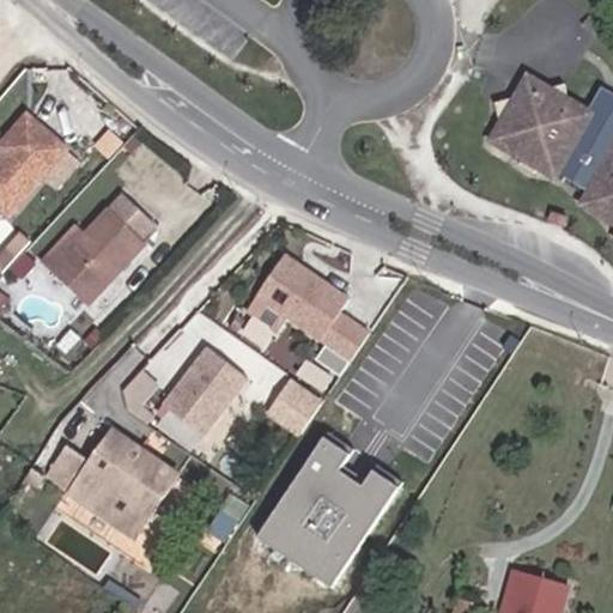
[(612,105),(602,105),(590,109),(570,96),(565,83),(550,86),(528,73),(515,98),(499,103),(504,120),(495,138),(526,158),(522,163),(534,170),(538,164),(563,178),(569,171),(593,186),(586,200),(612,217),(612,105)]
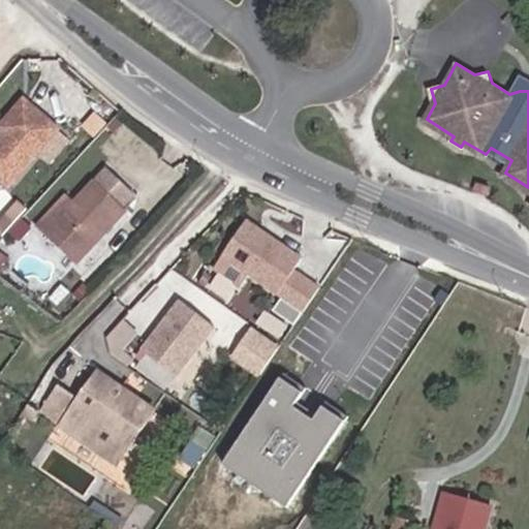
[(0,147),(3,150),(0,154),(0,194),(10,203),(35,164),(52,139),(16,117),(0,142),(0,147)]
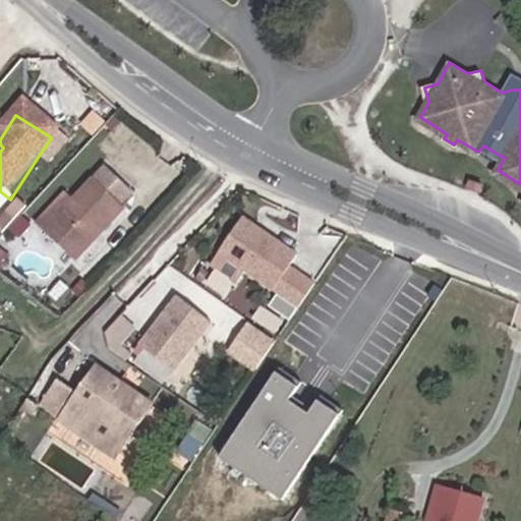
[(63,146),(51,137),(35,162),(47,170),(63,146)]
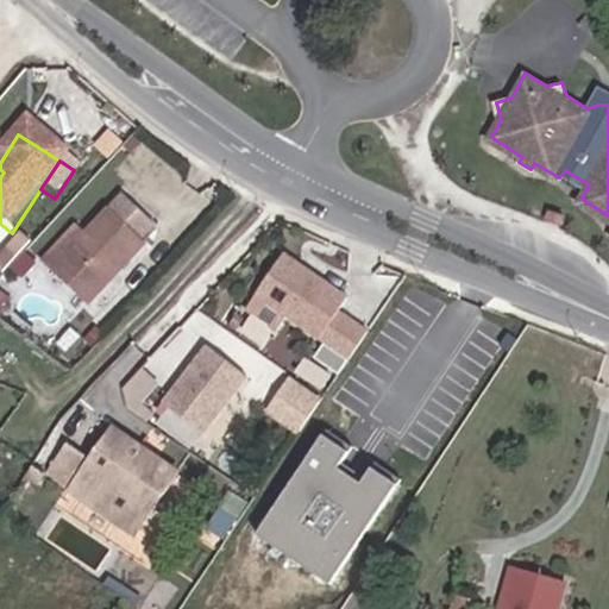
[(117,213),(81,253),(49,290),(83,319),(138,258),(135,251),(145,239),(117,213)]
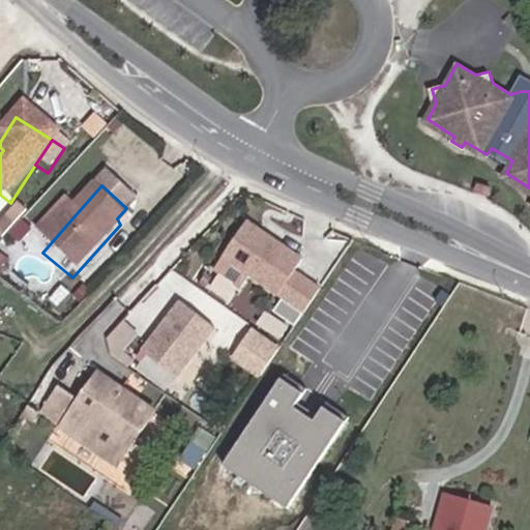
[(35,246),(42,253),(70,221),(63,212),(35,246)]
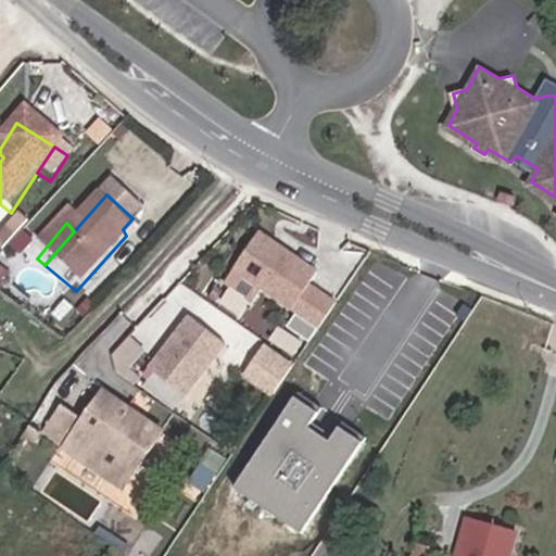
[(261,229),(224,281),(251,300),(260,288),(291,311),(311,282),(319,269),(261,229)]
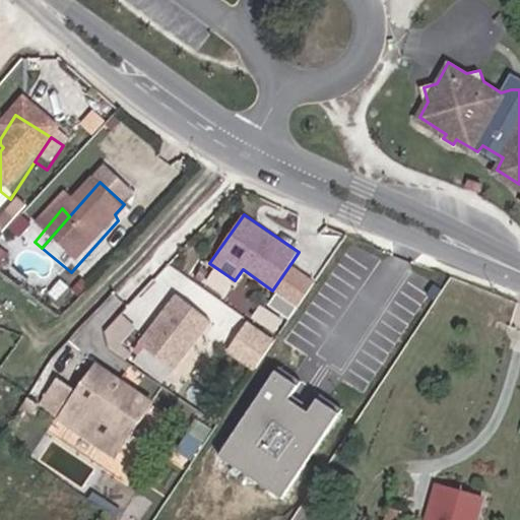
[(315,280),(290,264),(272,290),(297,307),(315,280)]
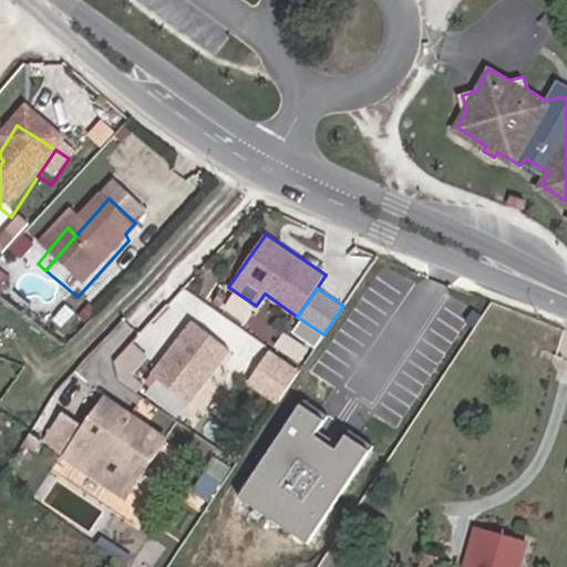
[(230,351),(191,321),(152,373),(191,403),(230,351)]
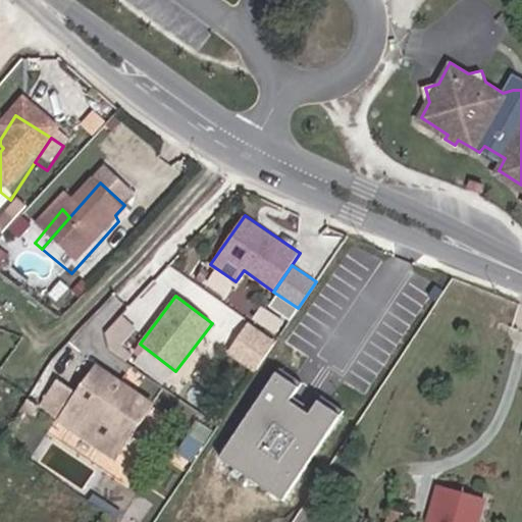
[(275,341),(247,322),(226,354),(254,372),(275,341)]
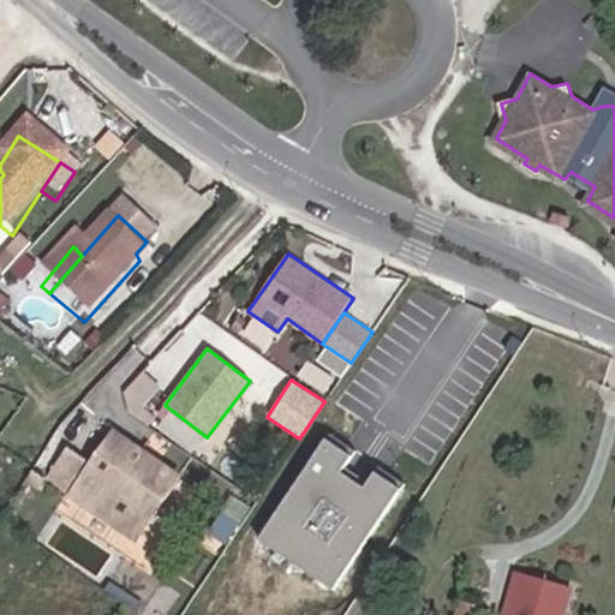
[(351,454),(324,436),(256,538),(332,590),(400,489),(375,471),(364,488),(339,472),(351,454)]
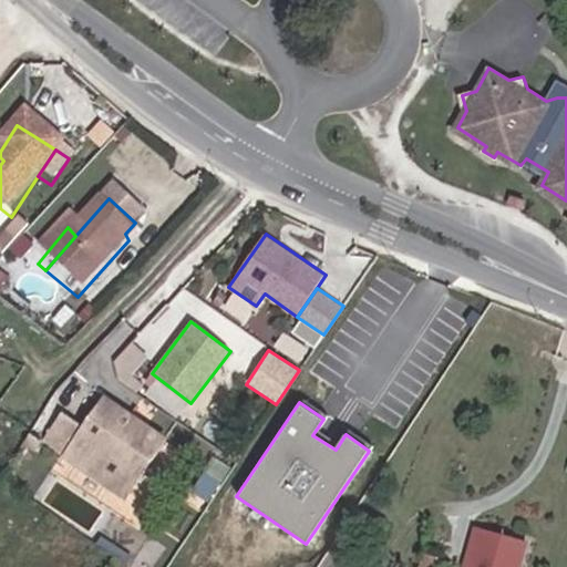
[(70,480),(127,516),(166,457),(106,422),(94,442),(70,480)]
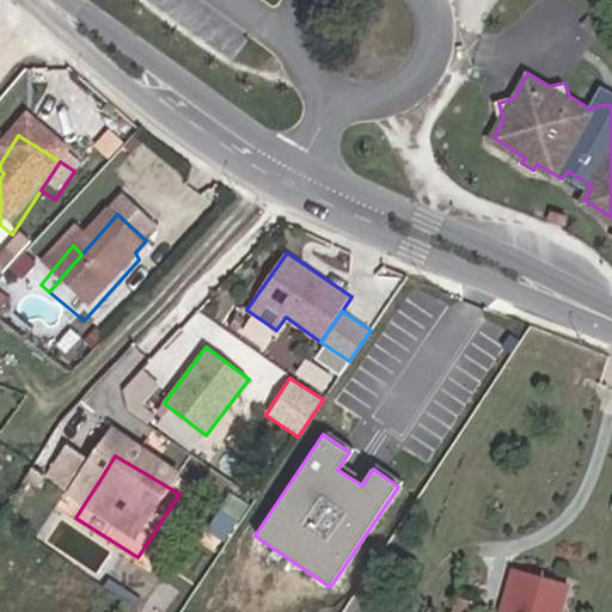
[(75,518),(102,477),(75,460),(49,499),(75,518)]
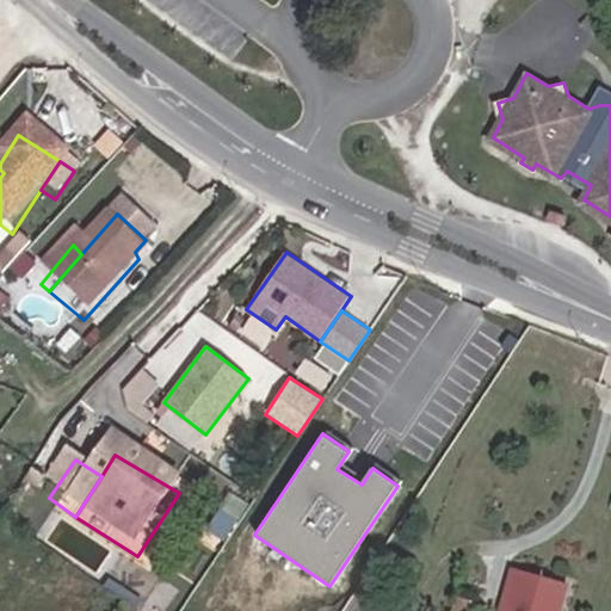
[(514,610),(563,610),(569,593),(523,580),(514,610)]
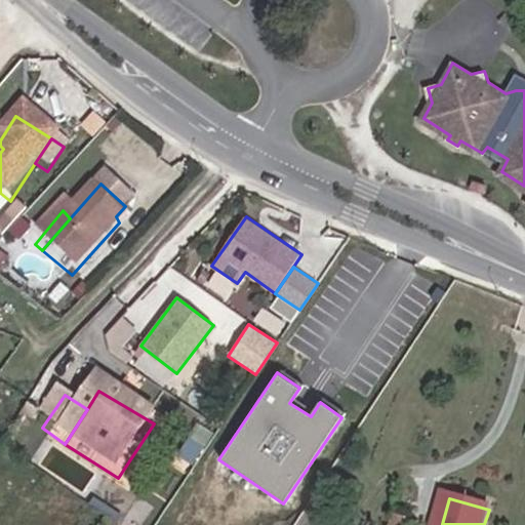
[(25,524),(46,524),(47,524),(28,511),(22,523),(25,524)]
